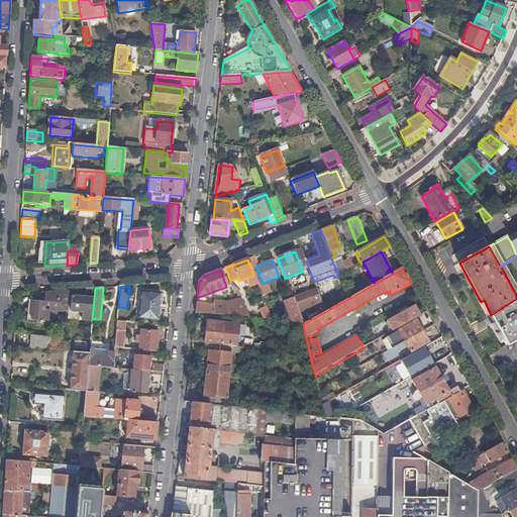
[(95,289),(86,290),(85,298),(73,297),(71,312),(83,313),(83,321),(92,321),(92,319),(95,289)]
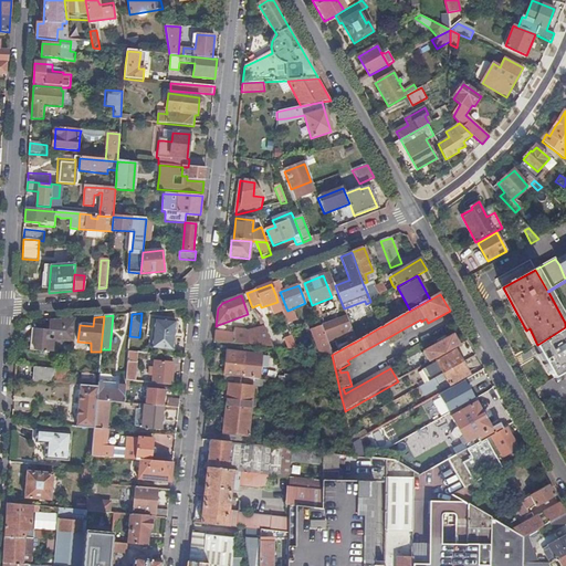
[(347,317),(322,328),(327,345),(337,341),(337,339),(346,336),(349,345),(356,342),(347,317)]
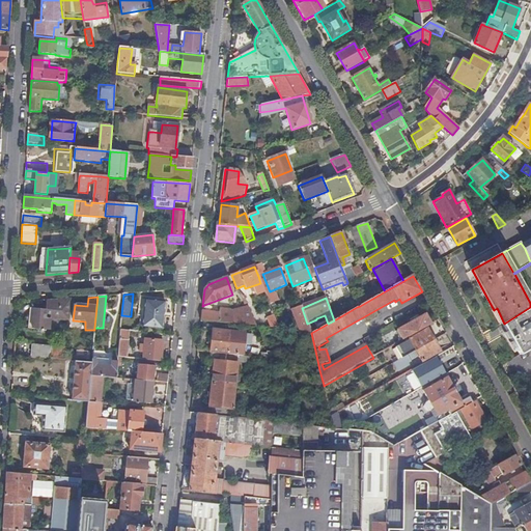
[(72,299),(48,300),(47,310),(35,309),(34,317),(30,317),(28,330),(51,332),(52,320),(70,322),(72,299)]
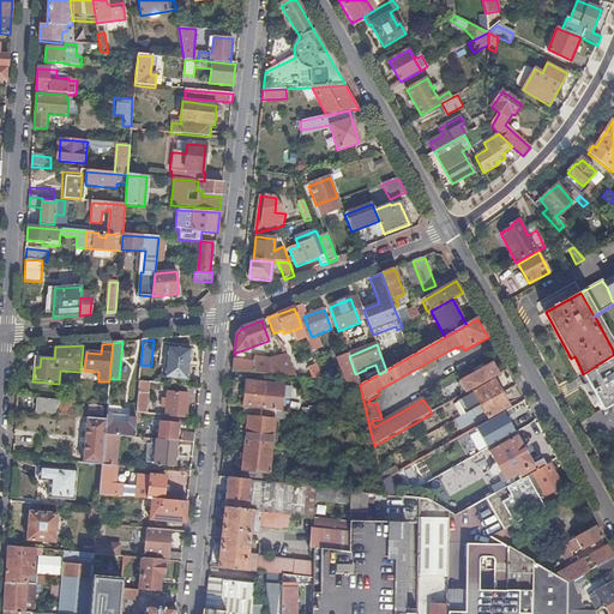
[(168,348),(166,372),(190,374),(192,350),(168,348)]
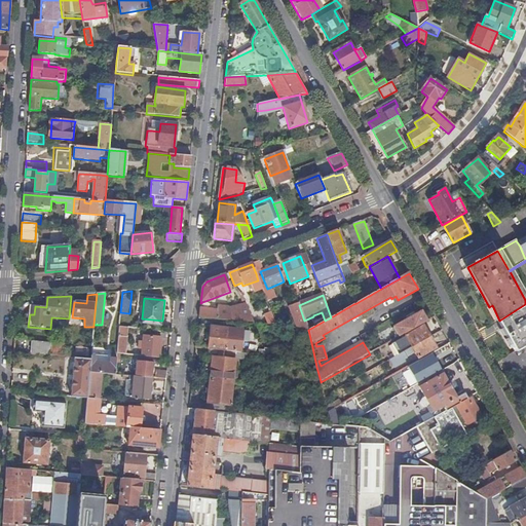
[(289,305),(297,329),(308,330),(304,321),(299,305),(297,302),(289,305)]
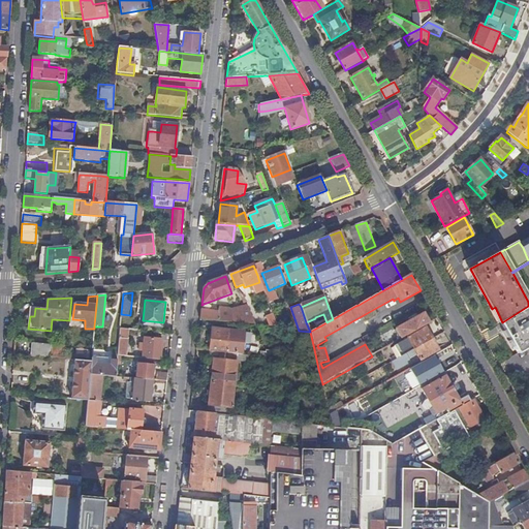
[(528,348),(528,306),(502,322),(500,323),(519,354),(528,348)]
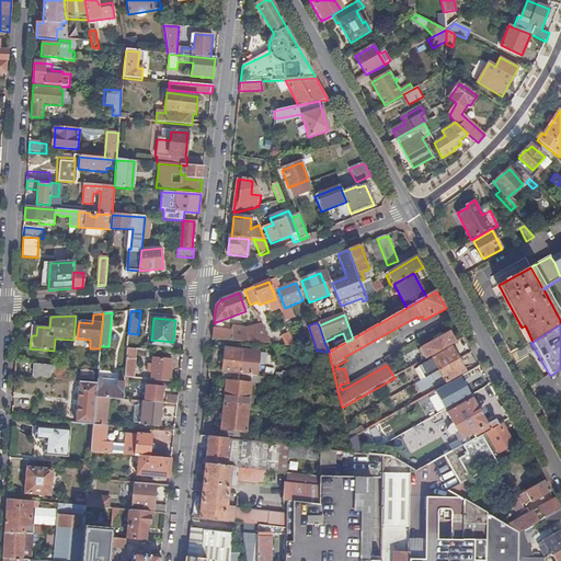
[(231,332),(213,330),(212,340),(271,345),(262,325),(245,330),(242,329),(237,328),(231,328),(231,332)]
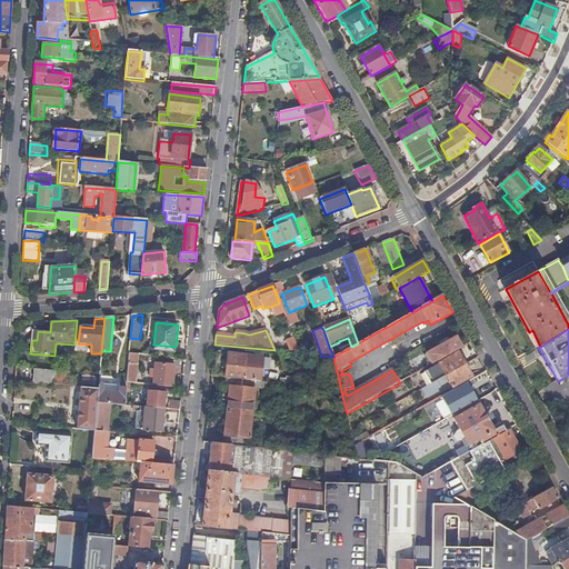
[(429,353),(435,363),(461,348),(456,338),(448,342),(446,339),(439,343),(441,347),(429,353)]
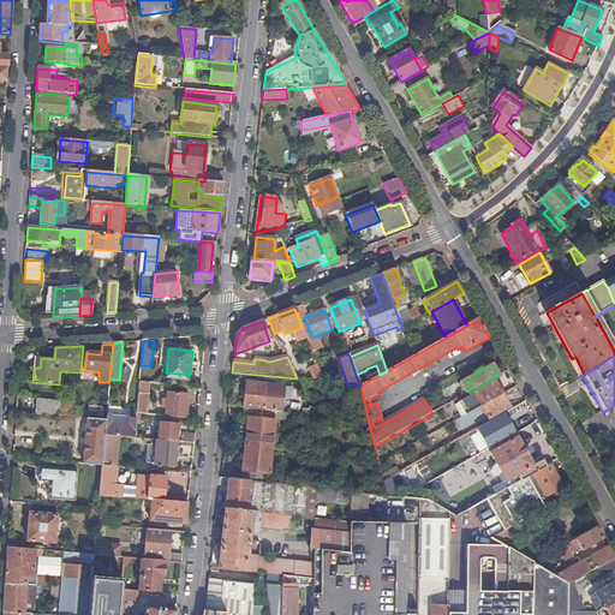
[(309,370),(314,381),(323,382),(321,376),(317,366),(309,370)]
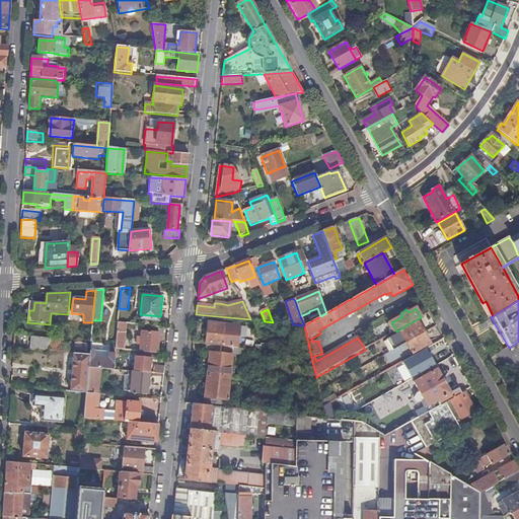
[(208,322),(205,345),(221,347),(237,349),(240,326),(208,322)]
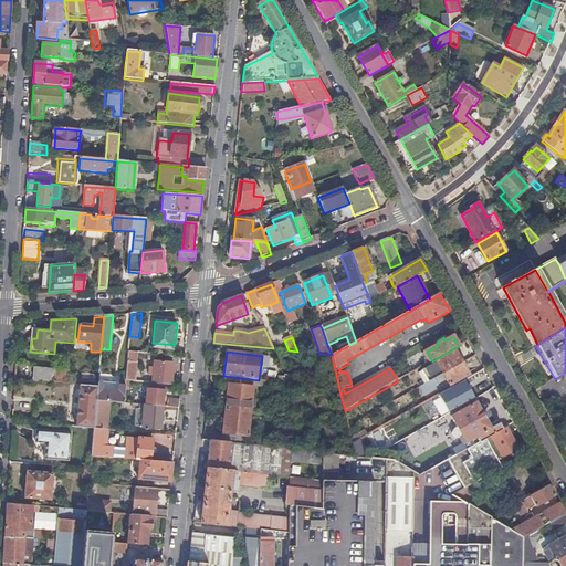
[(422,371),(428,383),(437,378),(443,375),(462,364),(456,352),(422,371)]
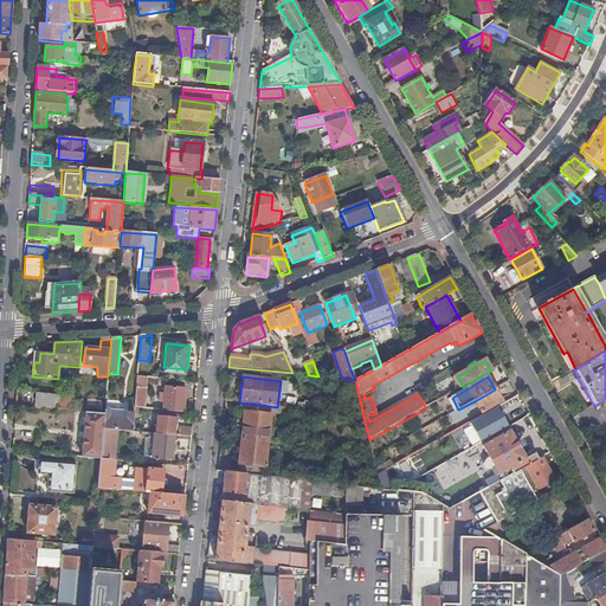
[(355,380),(342,379),(341,392),(352,393),(353,401),(360,400),(355,380)]
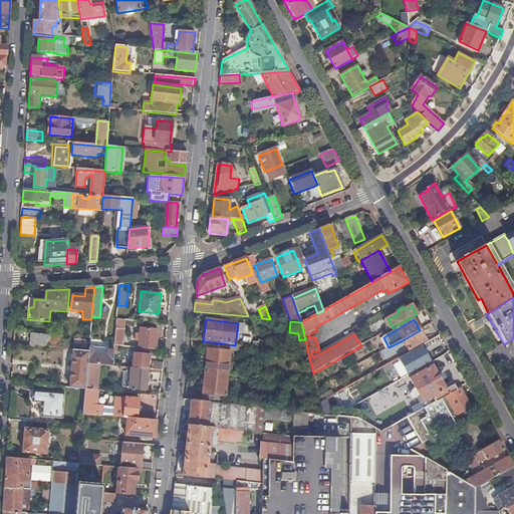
[(114,346),(122,347),(124,330),(116,329),(114,346)]
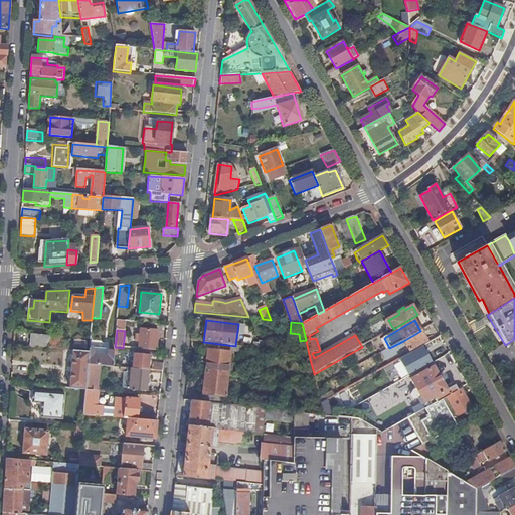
[(139,330),(137,349),(156,351),(158,332),(139,330)]
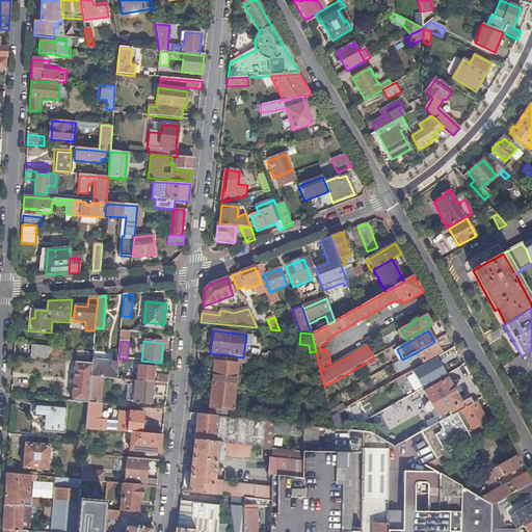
[(434,342),(417,352),(423,364),(441,353),(434,342)]
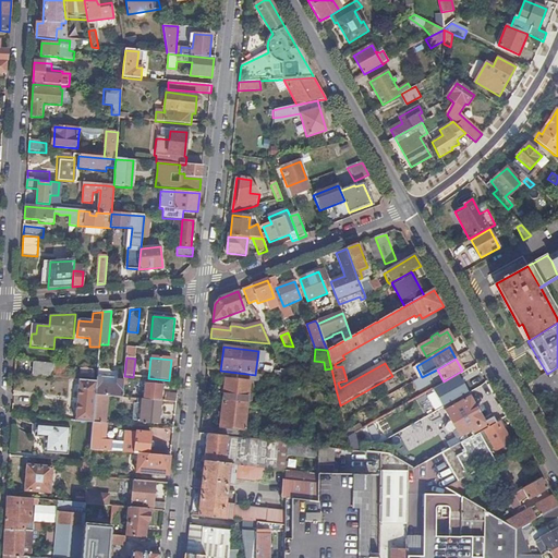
[(34,365),(33,377),(69,379),(70,368),(34,365)]
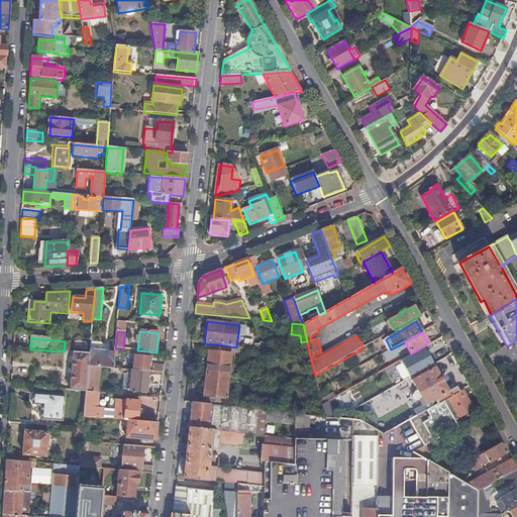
[(448,350),(441,338),(425,347),(432,359),(448,350)]
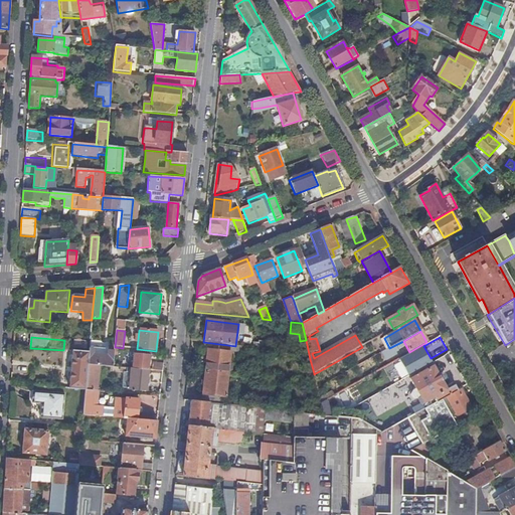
[(219,344),(203,342),(203,350),(208,351),(205,373),(227,375),(230,353),(218,352),(219,344)]
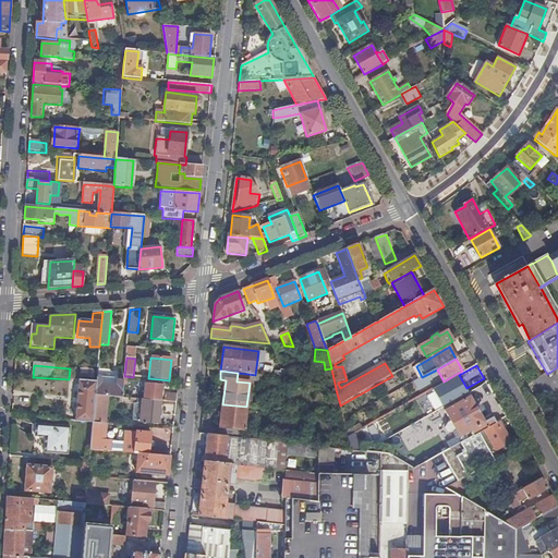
[(422,377),(416,380),(421,389),(435,381),(431,373),(422,377)]
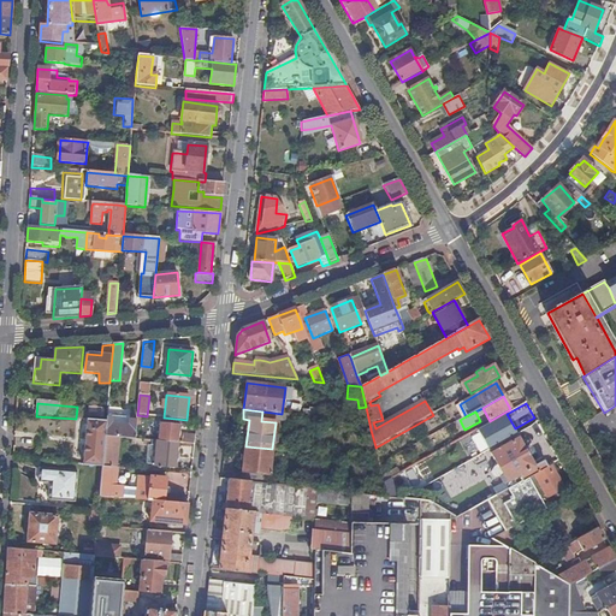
[(505,413),(469,432),(479,451),(515,432),(505,413)]
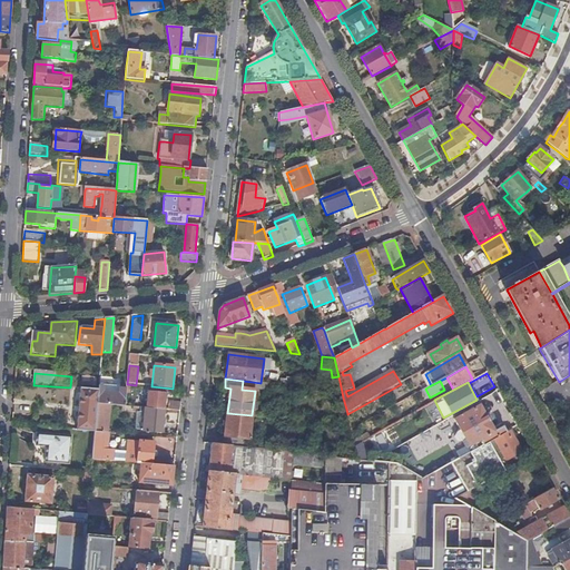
[(127,389),(99,386),(98,387),(98,391),(97,404),(110,405),(126,406),(127,389)]
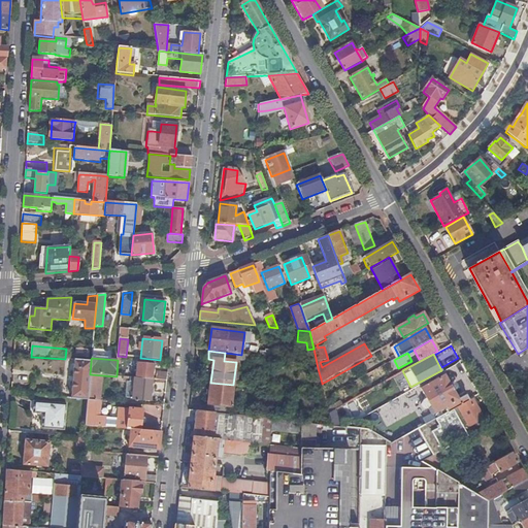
[(88,361),(74,360),(71,399),(88,400),(90,374),(91,362),(88,361)]
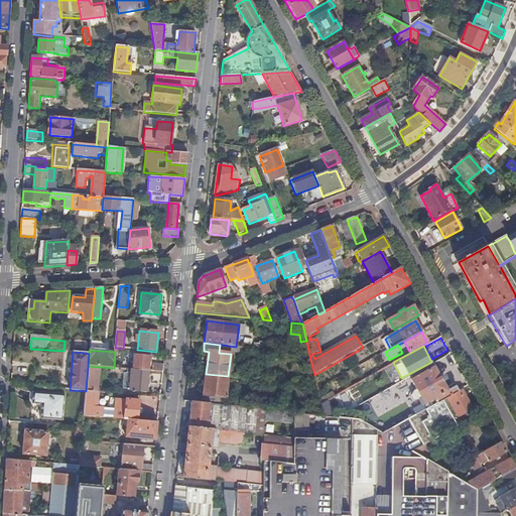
[(134,353),(132,370),(149,372),(150,357),(140,356),(140,353),(134,353)]
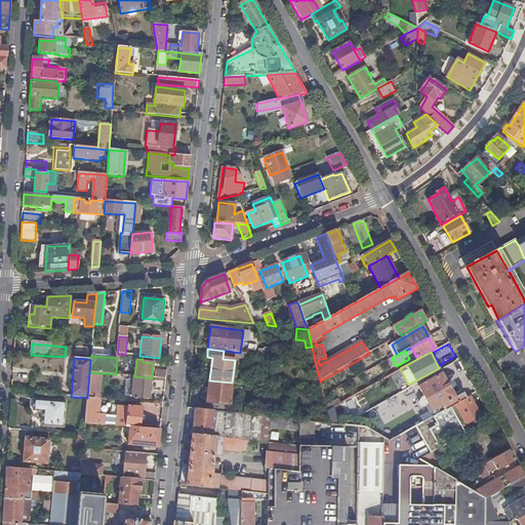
[(163,377),(164,369),(154,369),(154,377),(163,377)]
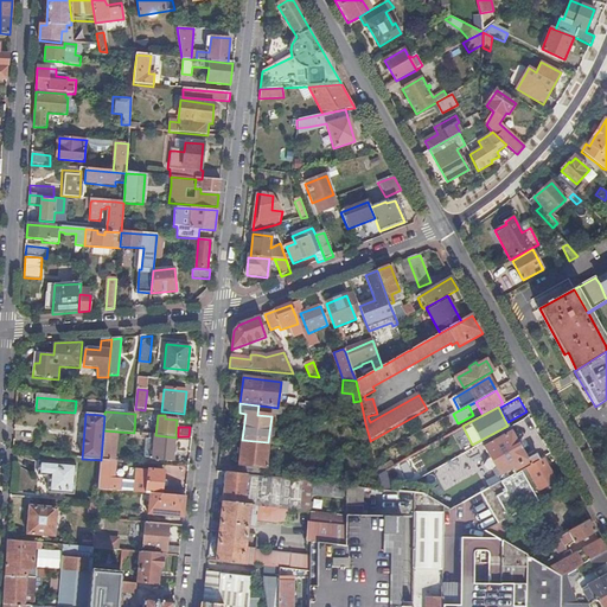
[(110,461),(114,461),(117,432),(103,430),(101,460),(110,461)]
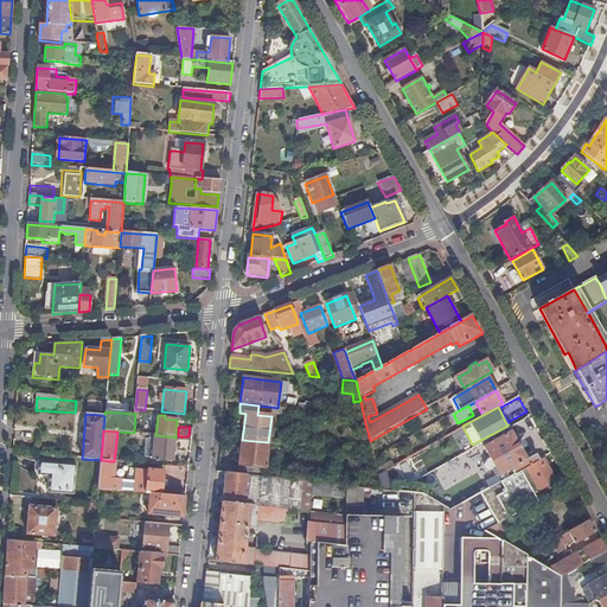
[(526,460),(511,432),(484,448),(499,477),(486,484),(489,490),(538,461),(536,455),(526,460)]
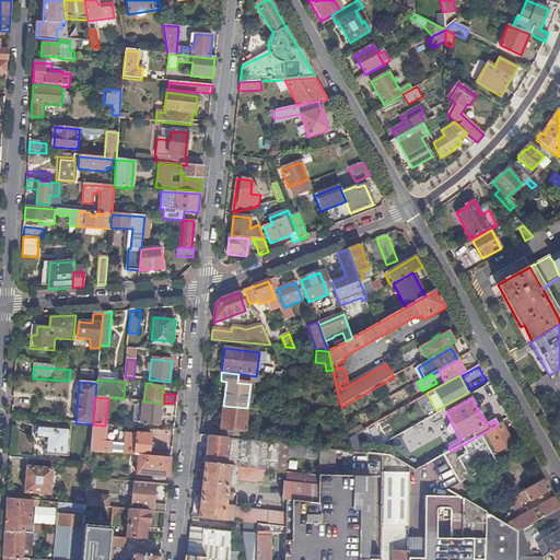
[(143,401),(141,401),(139,424),(159,427),(162,404),(143,401)]
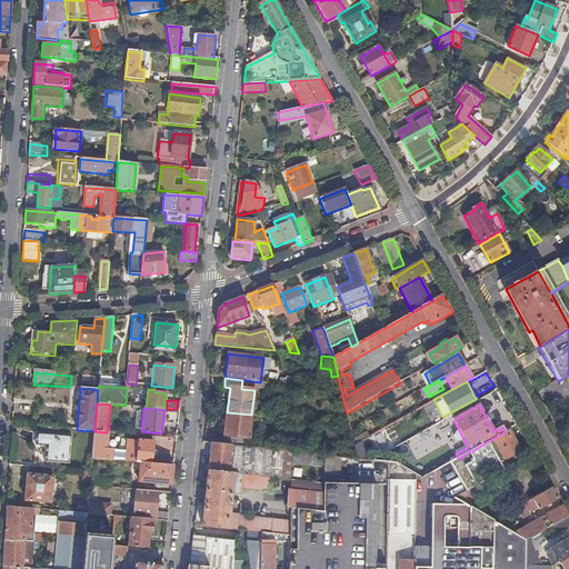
[(251,415),(227,412),(223,438),(240,439),(249,440),(250,432),(253,432),(253,429),(250,429),(250,426),(251,415)]
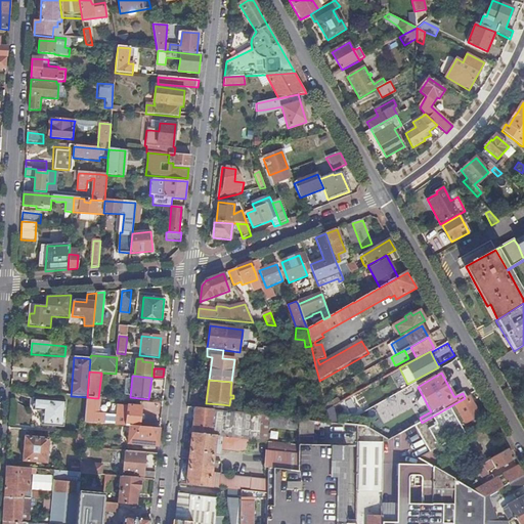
[(481,419),(469,396),(465,398),(422,423),(415,427),(419,435),(430,453),(437,450),(465,434),(462,429),(481,419)]
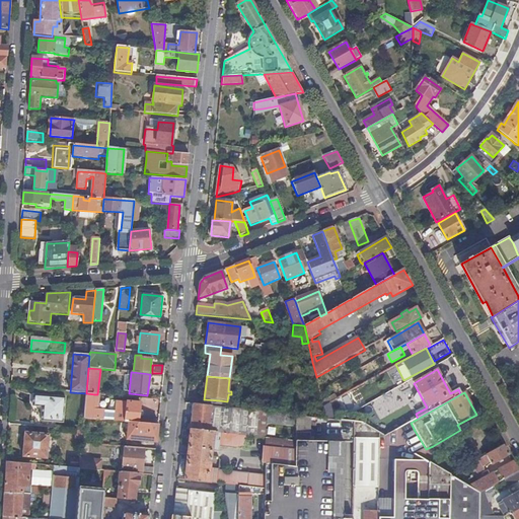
[(84,420),(92,420),(94,394),(86,393),(84,420)]
